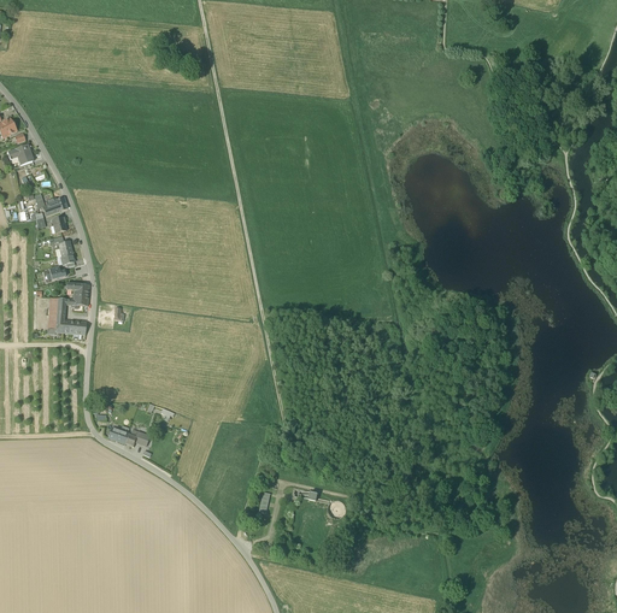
[(0,121),(0,131),(3,136),(17,129),(10,116),(0,121)]
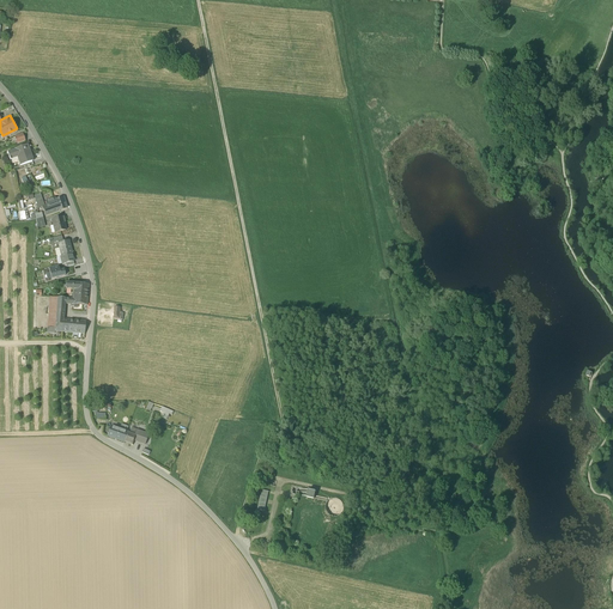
[(14,133),(17,141),(25,138),(23,131),(14,133)]
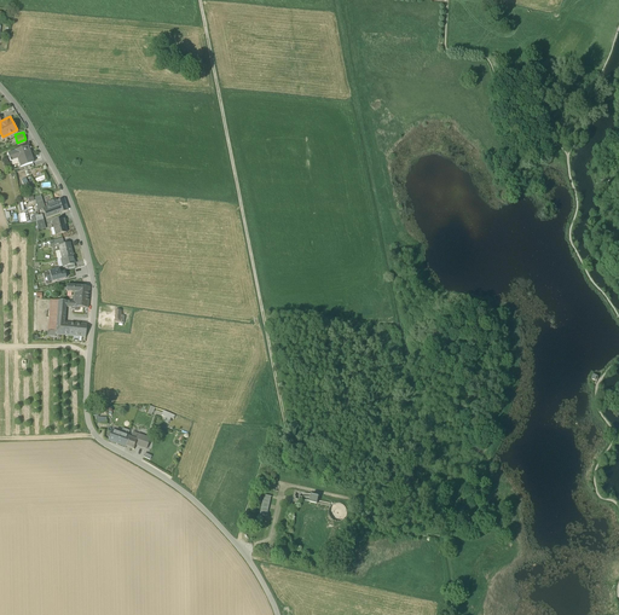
[(18,154),(22,163),(33,160),(30,152),(32,152),(28,143),(15,148),(7,150),(10,158),(11,158),(11,156),(18,154)]
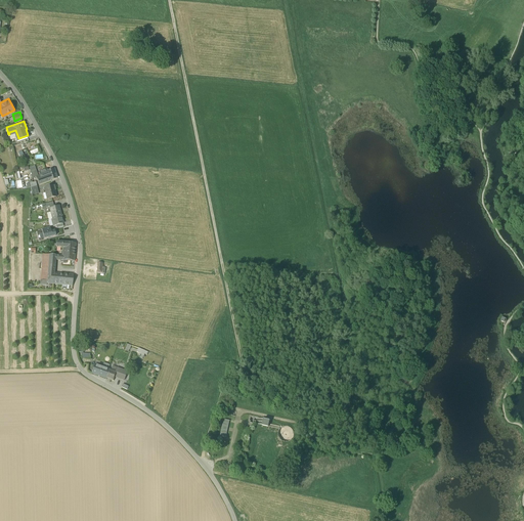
[(37,175),(39,181),(57,175),(54,166),(47,168),(46,167),(39,169),(40,173),(39,173),(37,175)]
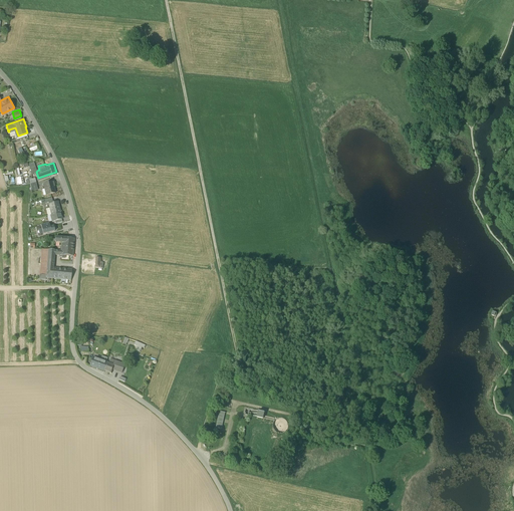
[(43,182),(46,193),(55,191),(53,184),(54,184),(53,180),(43,182)]
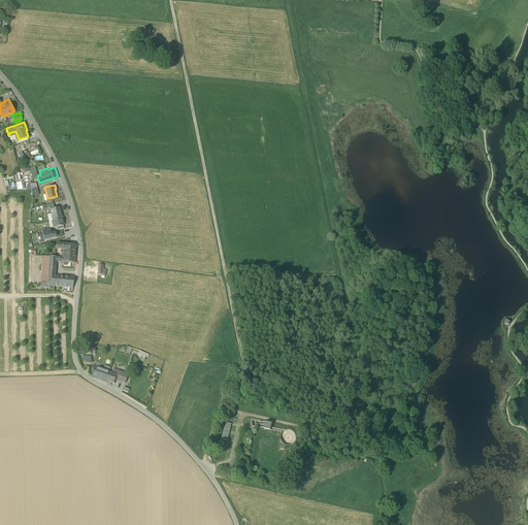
[(51,211),(53,218),(62,216),(60,209),(59,206),(60,206),(59,204),(55,205),(50,206),(51,211)]
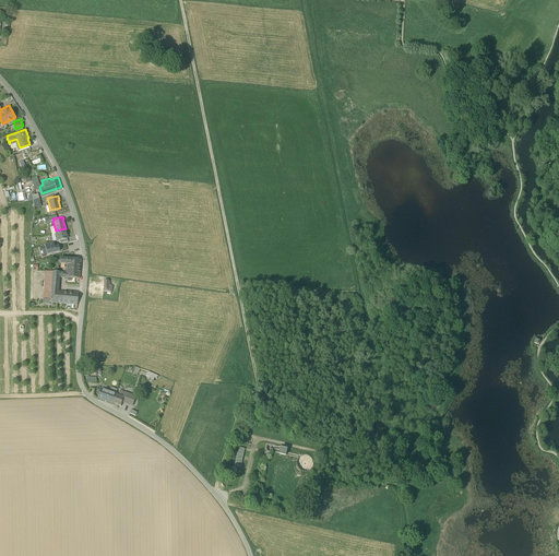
[(68,236),(66,228),(56,231),(55,232),(57,237),(57,238),(59,237),(67,236),(68,236)]
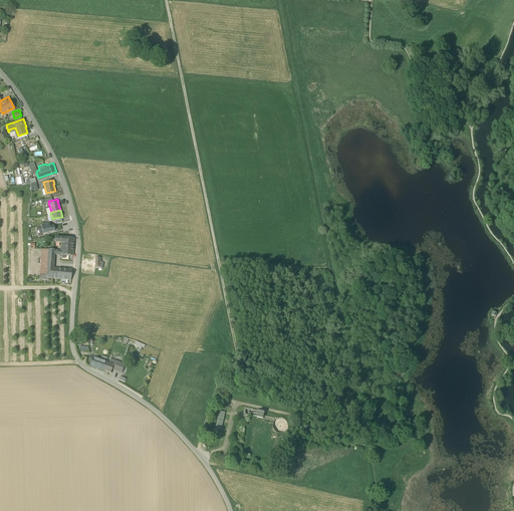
[(48,220),(41,222),(41,225),(41,226),(43,231),(43,232),(54,229),(54,228),(55,227),(54,225),(53,224),(50,225),(49,223),(48,220)]
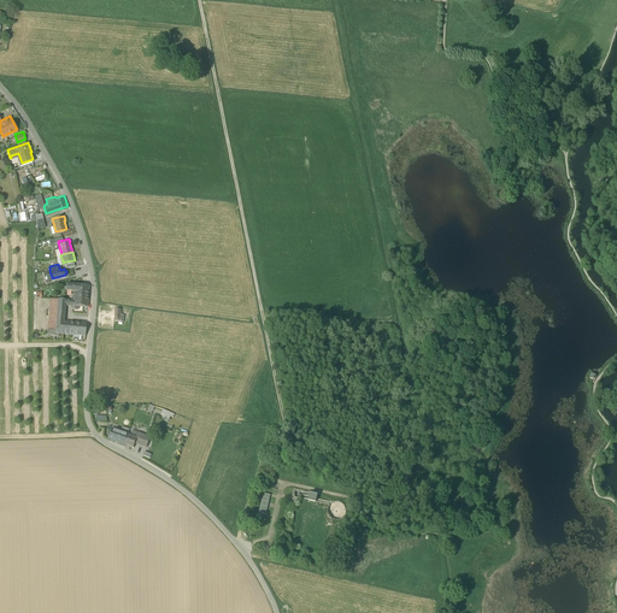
[(72,294),(74,294),(88,295),(89,283),(66,282),(65,288),(74,288),(72,294)]
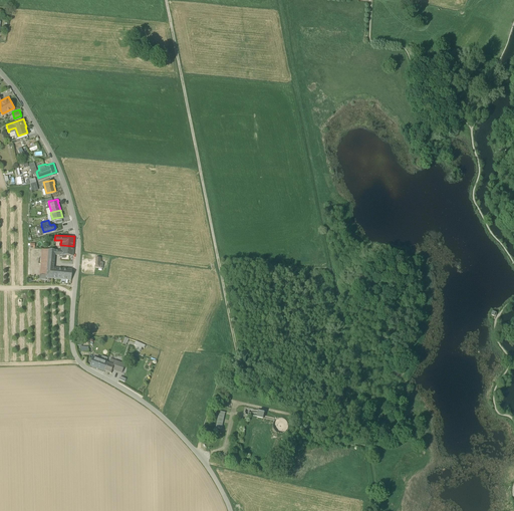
[(73,253),(73,246),(61,245),(61,248),(48,247),(47,259),(47,262),(53,263),(54,252),(73,253)]
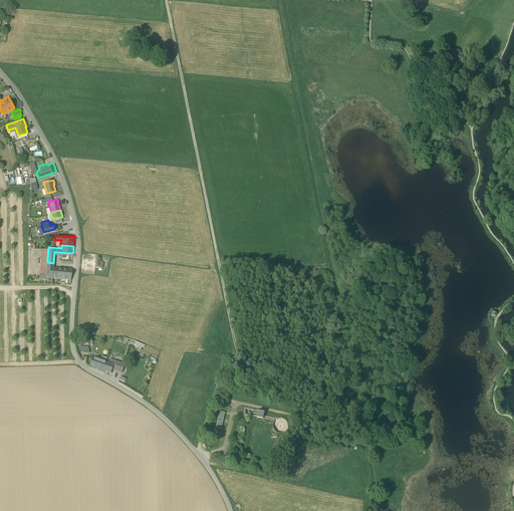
[(53,267),(53,263),(47,262),(46,275),(61,276),(65,277),(71,277),(72,266),(57,265),(56,266),(55,268),(53,267)]
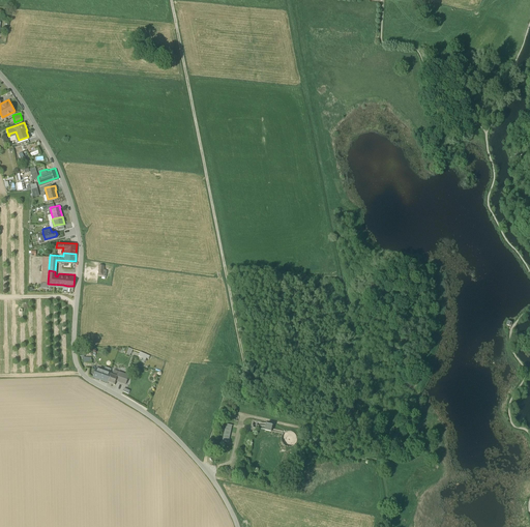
[(108,379),(111,371),(104,369),(101,368),(96,366),(93,374),(108,379)]
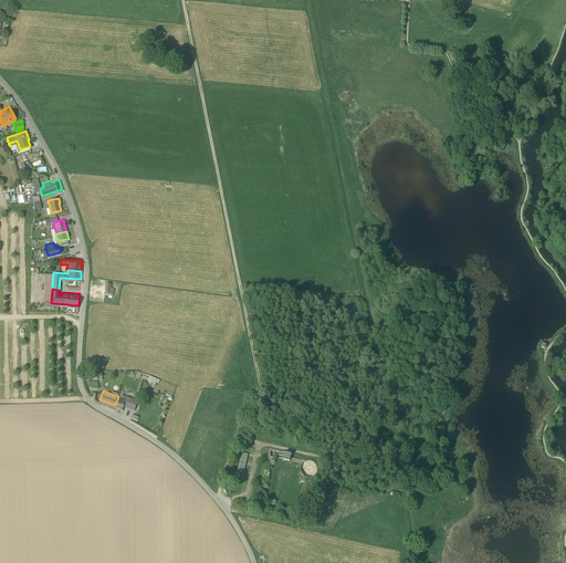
[(122,393),(119,397),(126,399),(125,403),(127,403),(126,405),(130,406),(133,400),(136,403),(137,398),(126,395),(126,394),(122,393)]
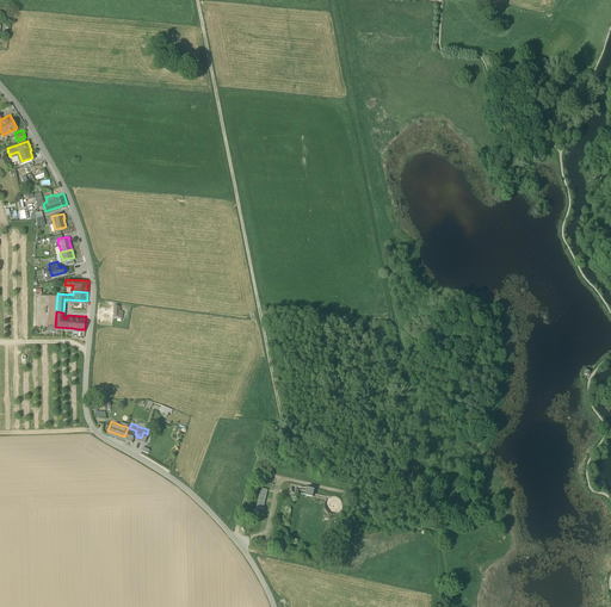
[(133,440),(135,434),(136,431),(129,428),(128,427),(124,437),(133,440)]
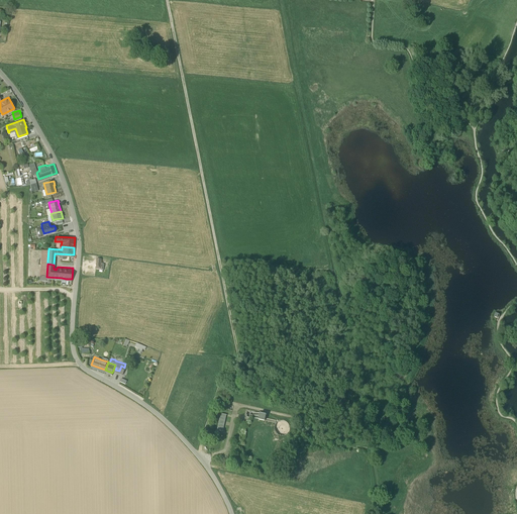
[(266,412),(246,408),(245,414),(259,416),(257,417),(265,419),(266,412)]
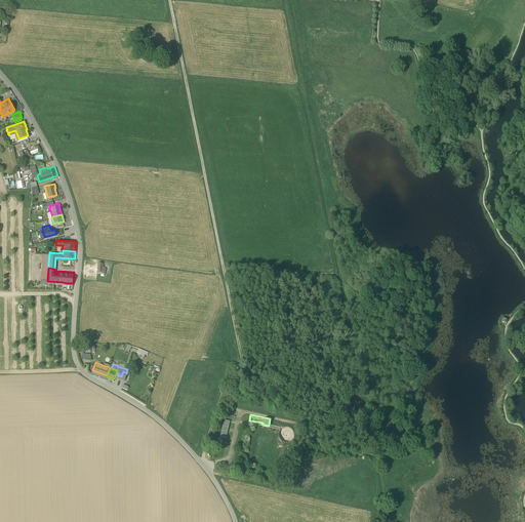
[(220,434),(227,436),(230,422),(224,420),(220,434)]
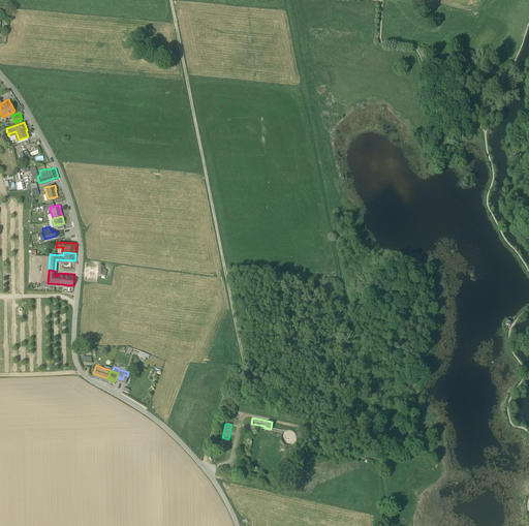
[(284,429),(272,426),(271,428),(282,431),(281,433),(281,437),(281,439),(283,441),(288,443),(293,442),(296,439),(297,435),(296,431),(292,428),(288,428),(284,429)]
